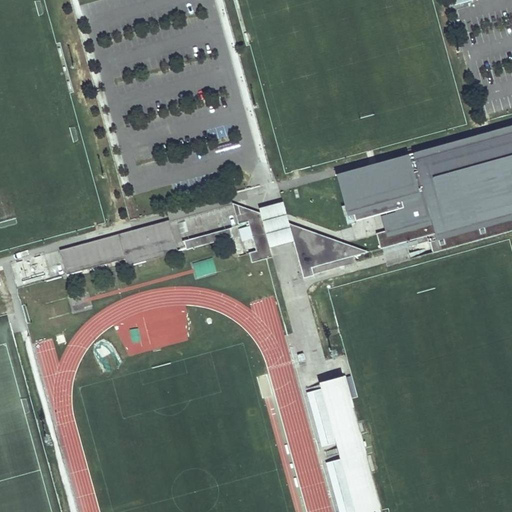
[(511,219),(511,125),(336,174),(347,215),(353,214),(356,222),(380,216),(385,231),(376,233),(380,248),(435,233),(437,240),(511,219)]
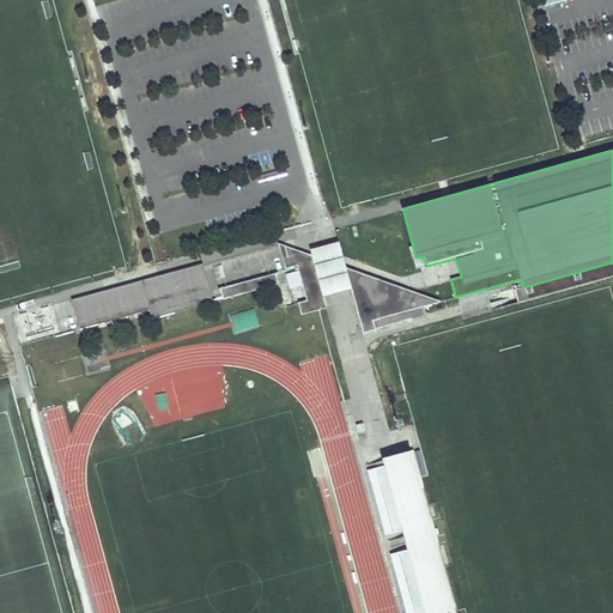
[(311,255),(323,297),(351,290),(345,267),(339,242),(310,249),(311,255)]
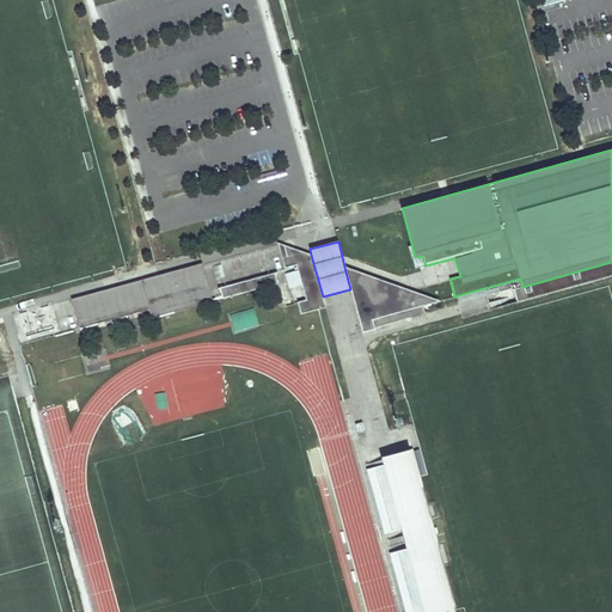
[(286,256),(281,257),(285,268),(295,265),(306,300),(298,303),(300,314),(325,307),(323,297),(311,255),(283,245),(286,256)]
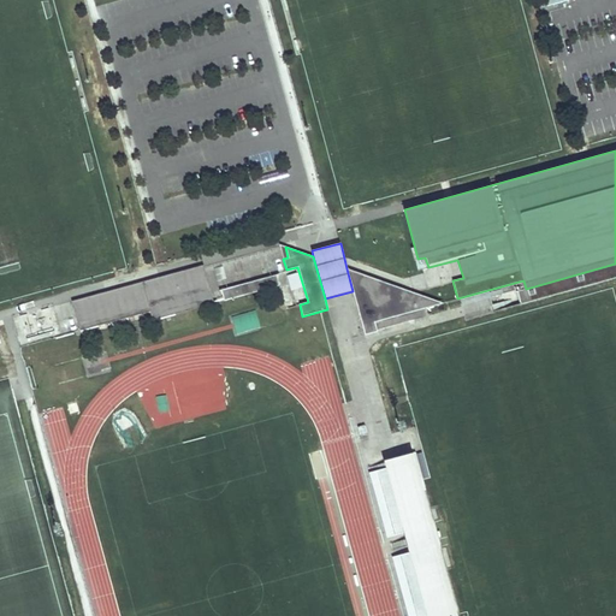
[(134,284),(136,295),(144,294),(142,286),(201,270),(206,288),(209,286),(203,265),(134,284)]
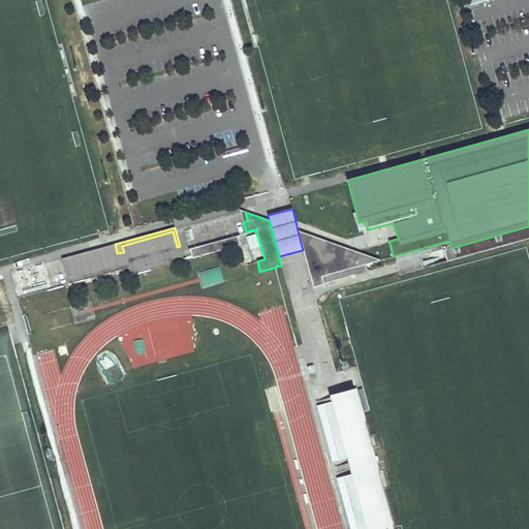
[(329,242),(298,230),(303,250),(313,287),(323,284),(323,283),(355,274),(353,268),(364,266),(378,261),(346,249),(344,254),(337,251),(336,246),(328,243),(329,242)]
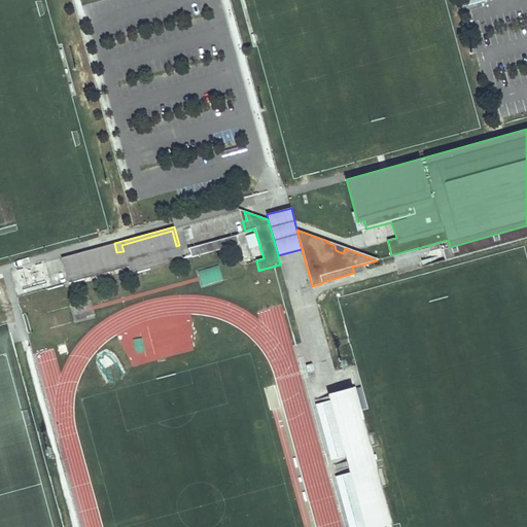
[(114,243),(61,257),(65,272),(70,270),(71,275),(66,276),(68,283),(120,269),(120,267),(128,265),(128,267),(130,274),(183,259),(179,245),(176,246),(172,231),(121,245),(124,251),(116,252),(114,243)]
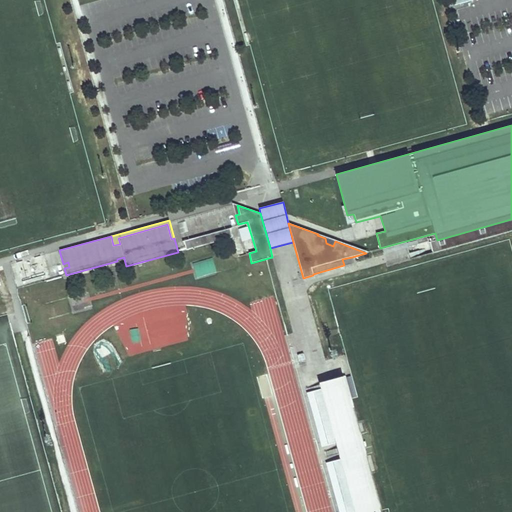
[(231,228),(225,229),(227,238),(233,237),(231,228)]
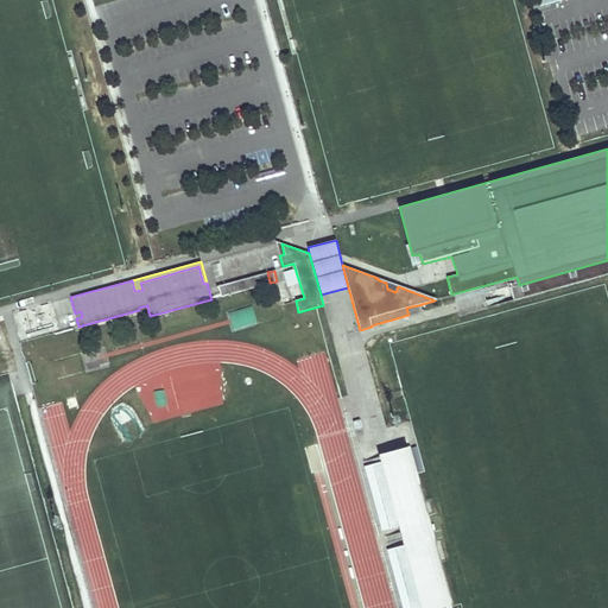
[(267,272),(216,286),(220,297),(270,283),(267,272)]
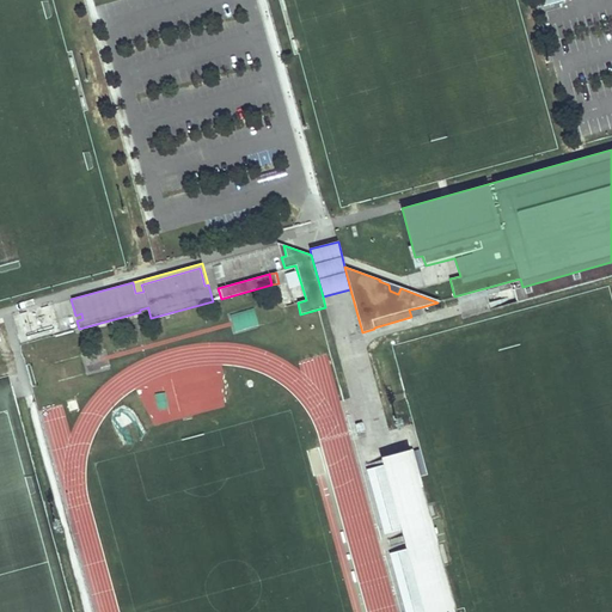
[(440,301),(380,280),(379,281),(389,285),(390,291),(398,294),(401,288),(438,303),(440,301)]
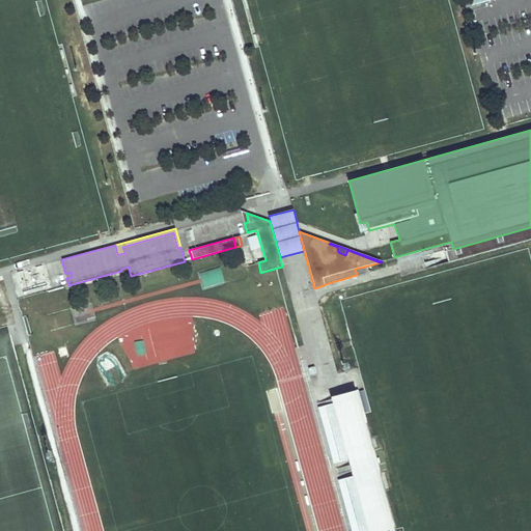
[(400,267),(404,274),(425,263),(421,255),(400,267)]
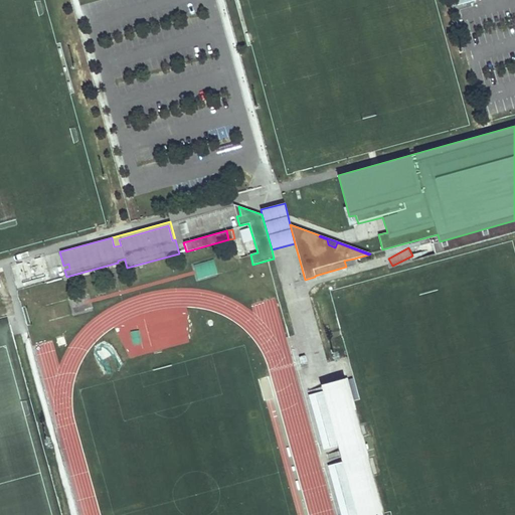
[(354,259),(344,261),(346,267),(355,265),(354,259)]
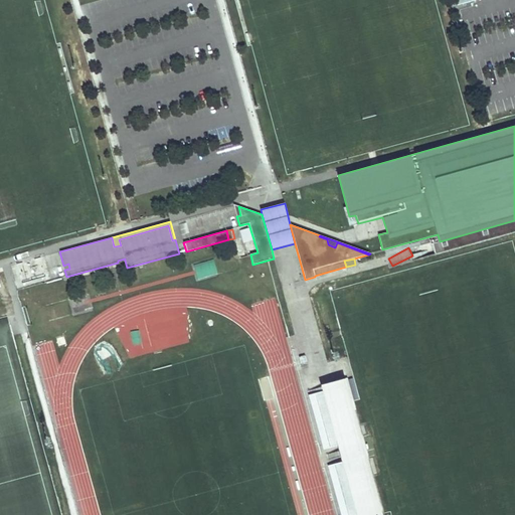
[(347,378),(307,389),(323,450),(339,445),(344,461),(328,466),(341,514),(377,514),(384,513),(347,378)]
